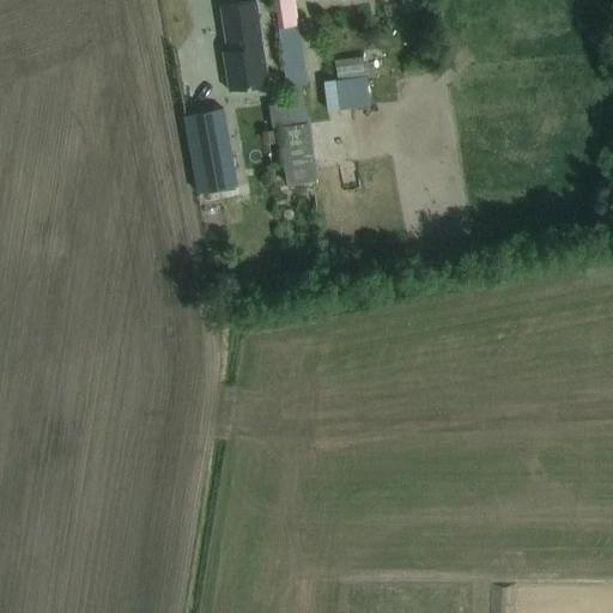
[(254,0),(219,5),(226,50),(223,50),(229,90),(267,84),(254,0)]
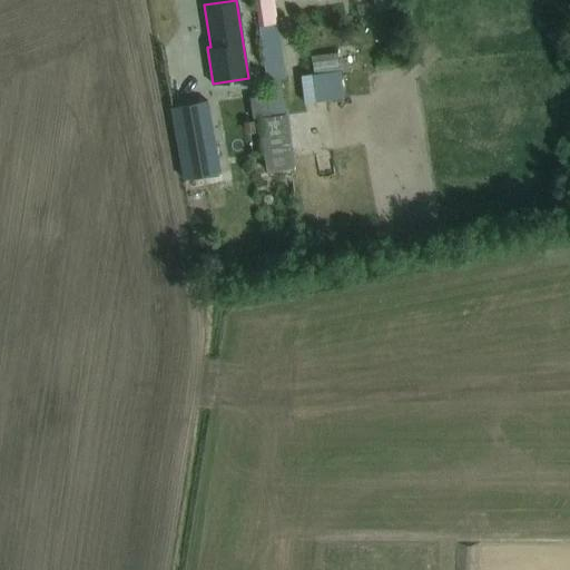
[(273,0),(254,0),(262,50),(261,50),(271,117),(261,118),(267,172),(293,168),(286,115),(284,115),(278,77),(285,76),(273,0)]
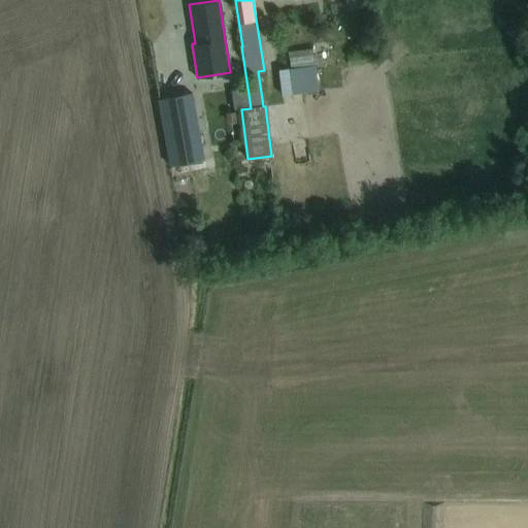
[(305,52),(308,73),(328,71),(326,48),(305,52)]
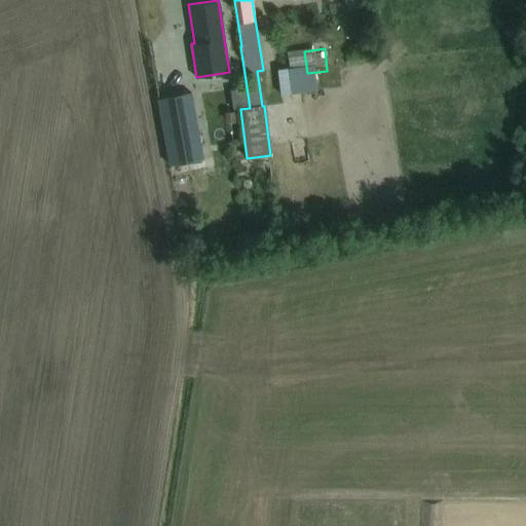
[(198,137),(164,143),(168,165),(202,159),(198,137)]
